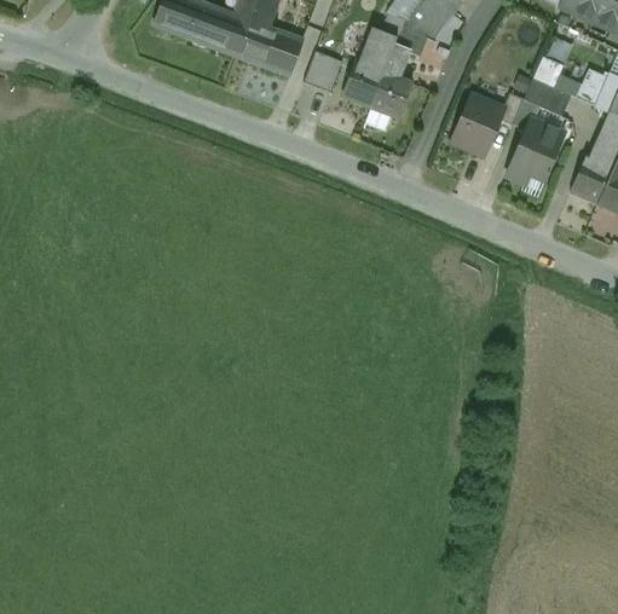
[(160,0),(151,24),(179,34),(192,0),(160,0)]
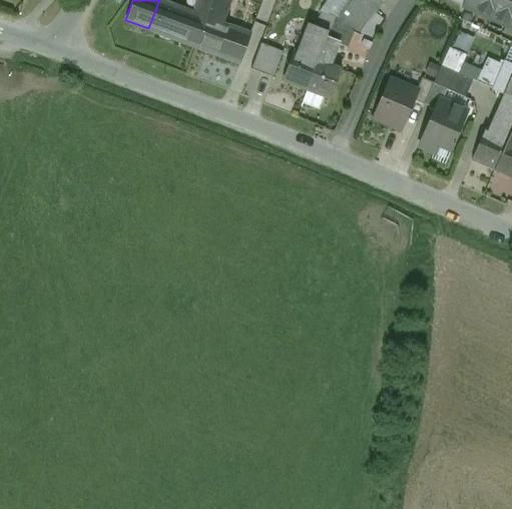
[(192,11),(162,0),(159,0),(148,28),(194,45),(204,16),(192,11)]
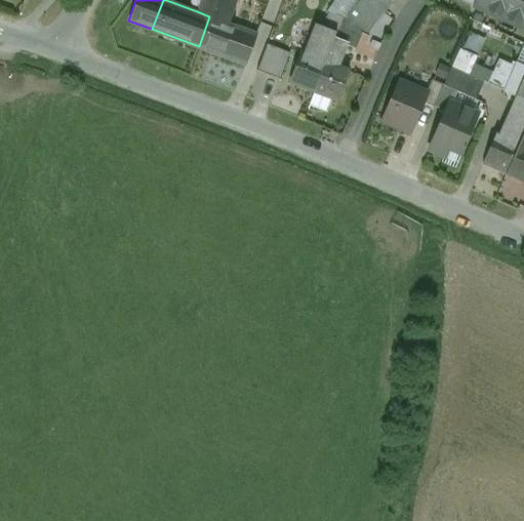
[(201,0),(197,11),(209,16),(215,0),(201,0)]
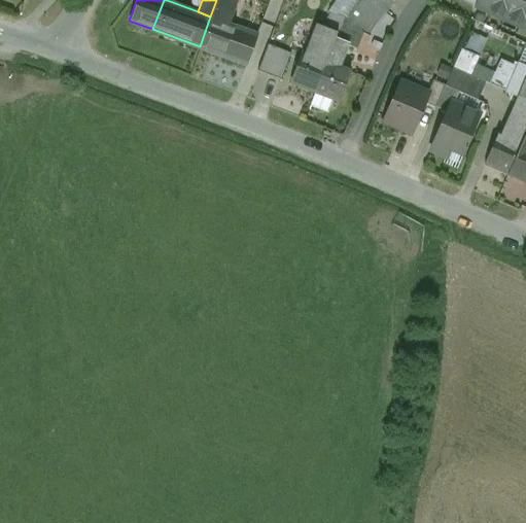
[(216,0),(210,16),(222,21),(230,0),(216,0)]
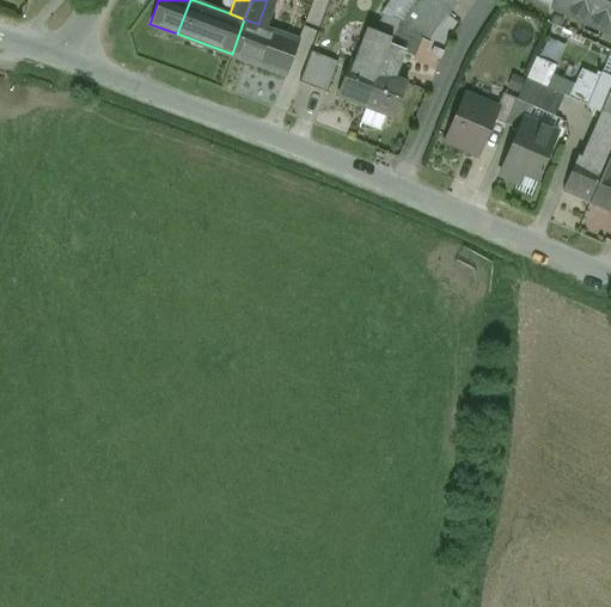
[(267,0),(258,24),(264,26),(264,25),(274,0),(267,0)]
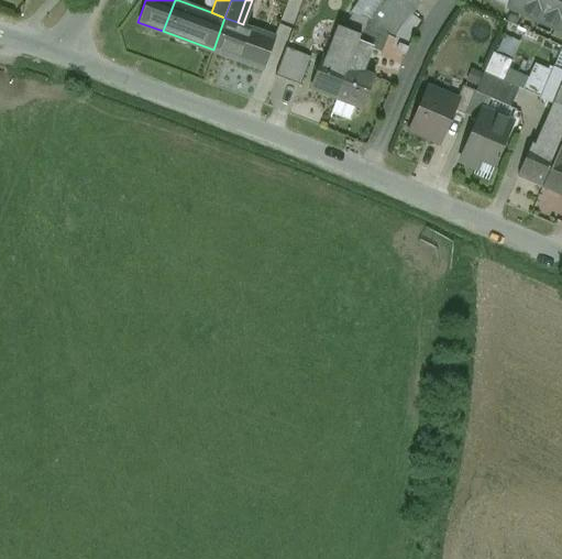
[(364,22),(360,33),(356,39),(357,39),(371,44),(370,46),(381,51),(387,33),(394,36),(411,11),(396,0),(379,0),(367,18),(364,22)]
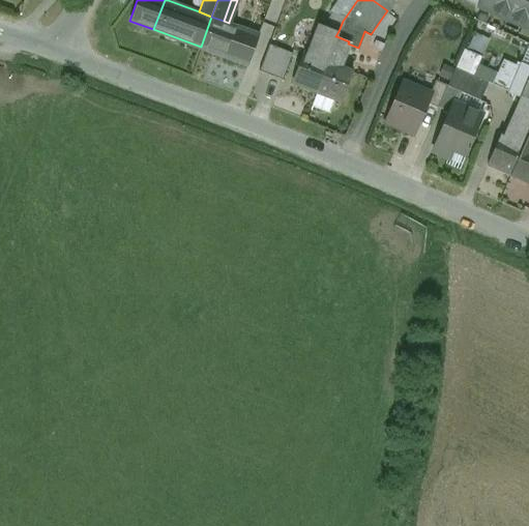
[(373,0),(387,10),(394,0),(373,0)]
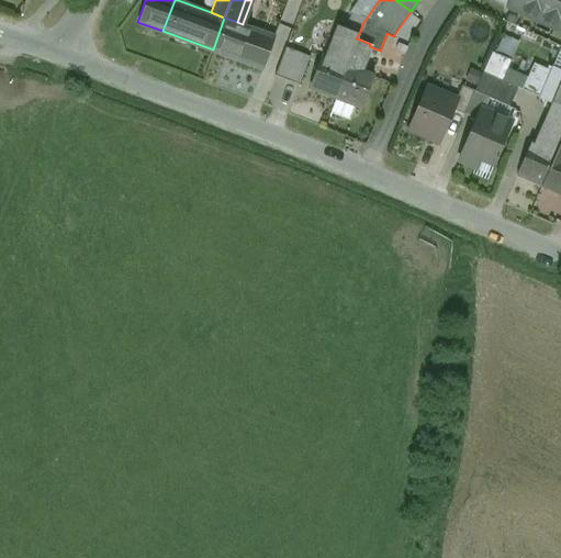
[(512,0),(511,4),(541,18),(549,0),(512,0)]
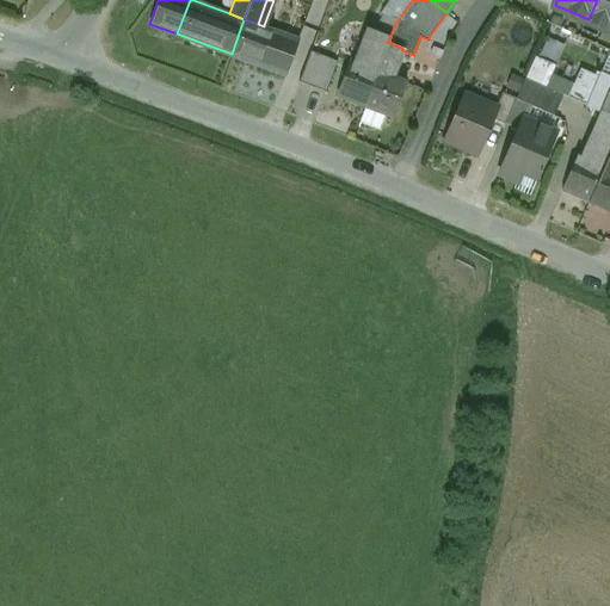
[(597,0),(589,19),(609,28),(609,0),(597,0)]
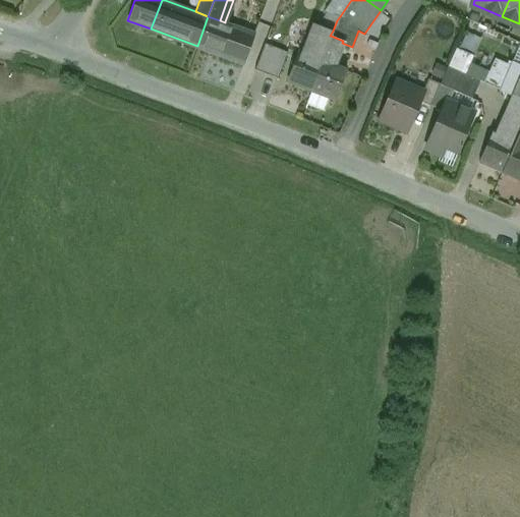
[(327,10),(320,25),(333,31),(337,20),(340,16),(327,10)]
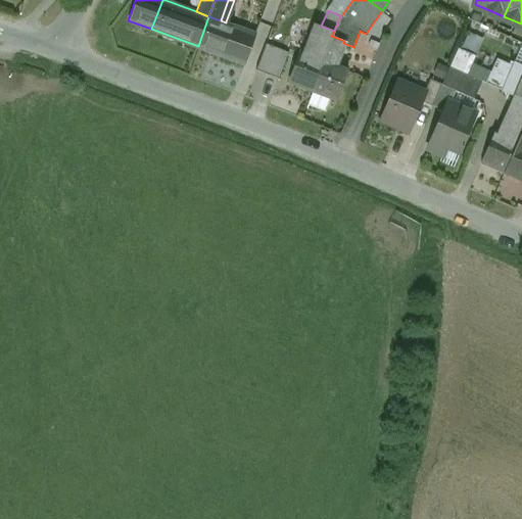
[(221,20),(208,16),(198,46),(221,54),(232,25),(221,20)]
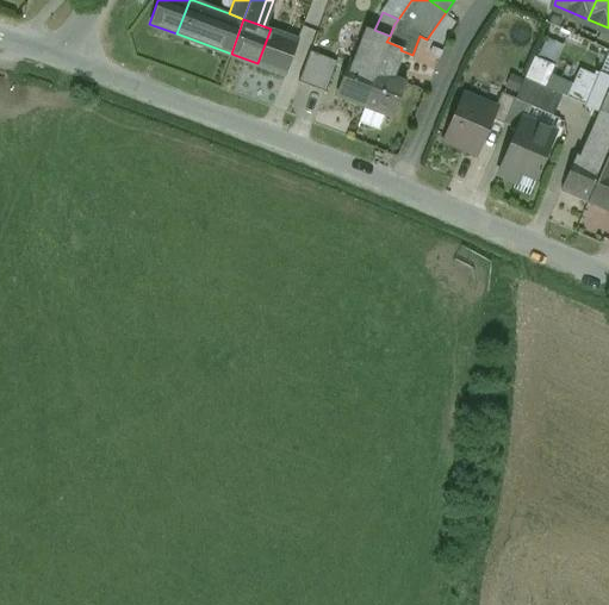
[(297,38),(263,25),(263,26),(271,29),(258,63),(284,73),(297,38)]
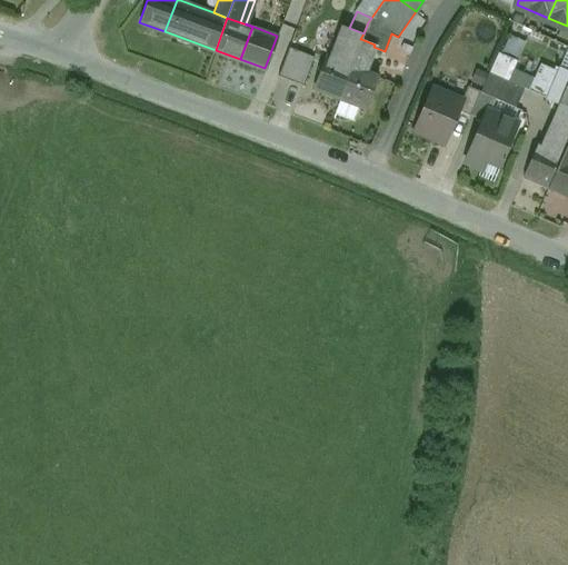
[(349,28),(341,26),(329,56),(351,65),(360,39),(364,33),(349,28)]
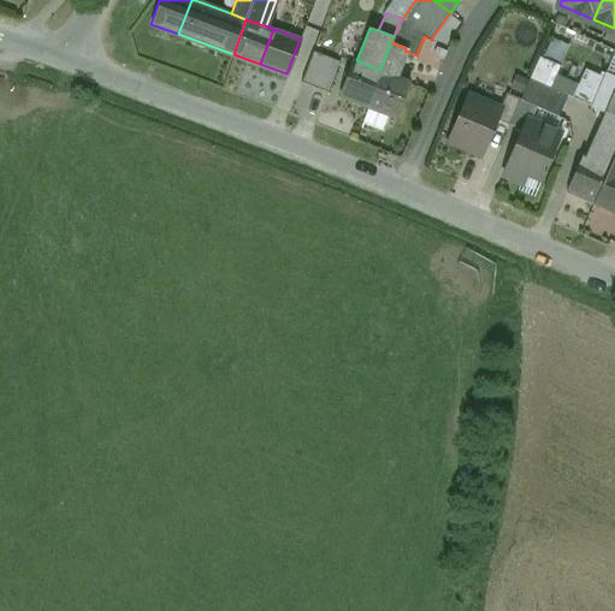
[(406,48),(391,42),(390,42),(380,70),(395,76),(404,51),(406,48)]
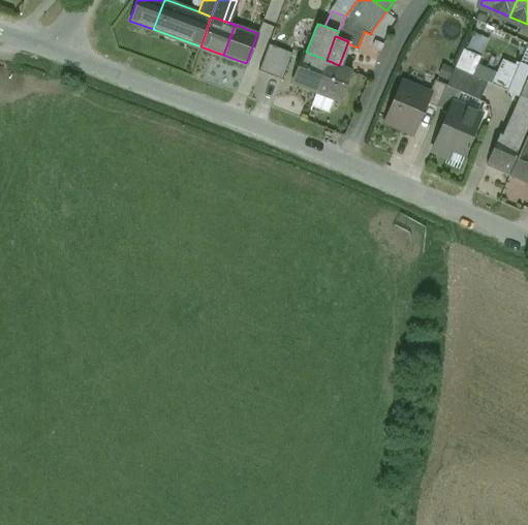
[(290,52),(268,42),(257,68),(281,78),(290,52)]
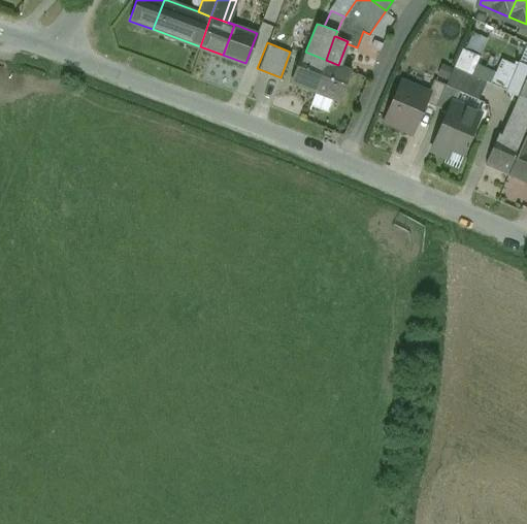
[(305,52),(302,51),(291,82),(315,91),(326,60),(305,52)]
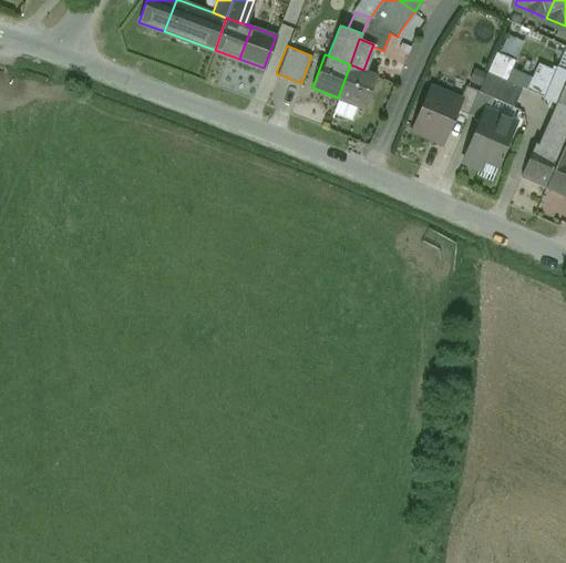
[(537,61),(526,89),(544,95),(556,70),(552,68),(537,61)]
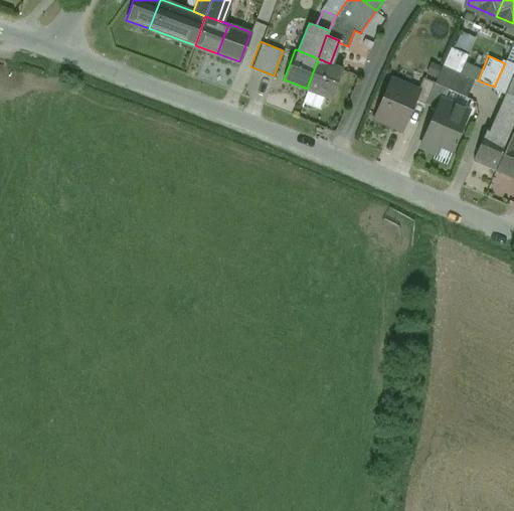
[(330,63),(318,58),(307,89),(330,97),(341,67),(330,63)]
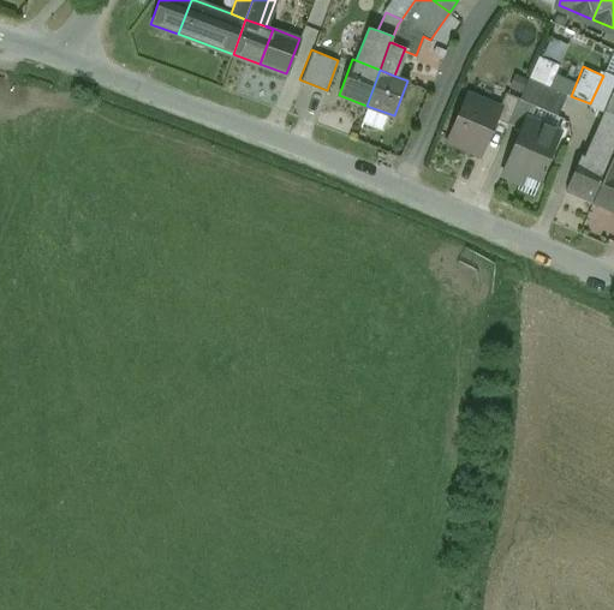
[(603,76),(590,103),(589,106),(604,112),(613,90),(613,75),(604,71),(604,72),(600,71),(598,73),(603,76)]
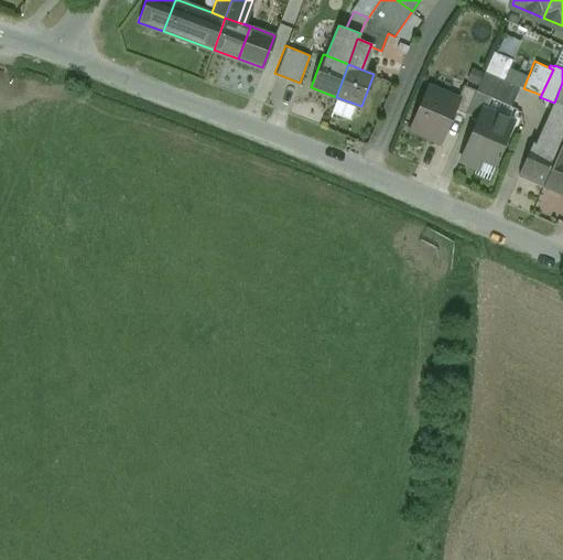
[(519,86),(484,71),(476,89),(475,89),(510,105),(519,86)]
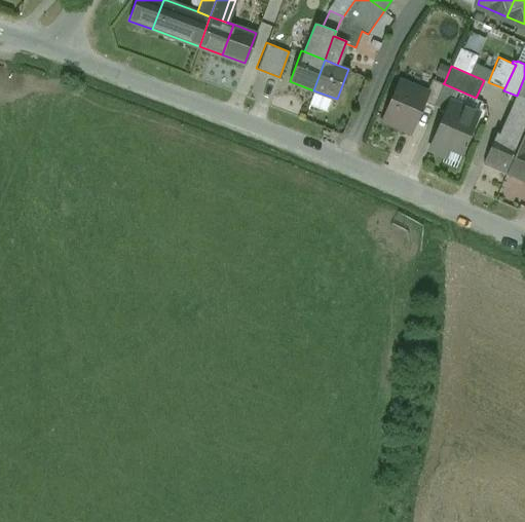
[(444,83),(432,77),(425,91),(425,92),(422,100),(434,105),(443,83),(444,83)]
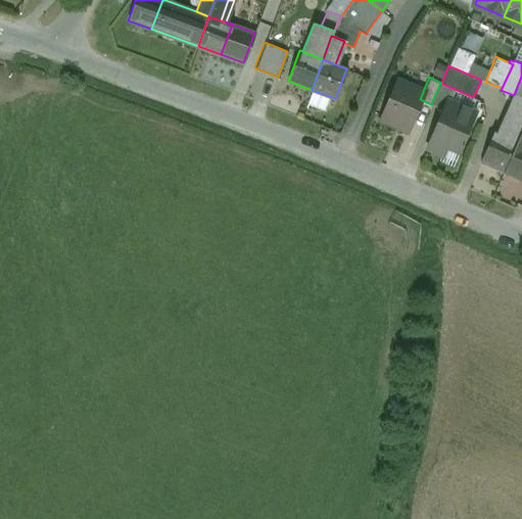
[(521,77),(514,95),(497,133),(492,131),(480,160),(503,171),(516,142),(521,127),(521,77)]
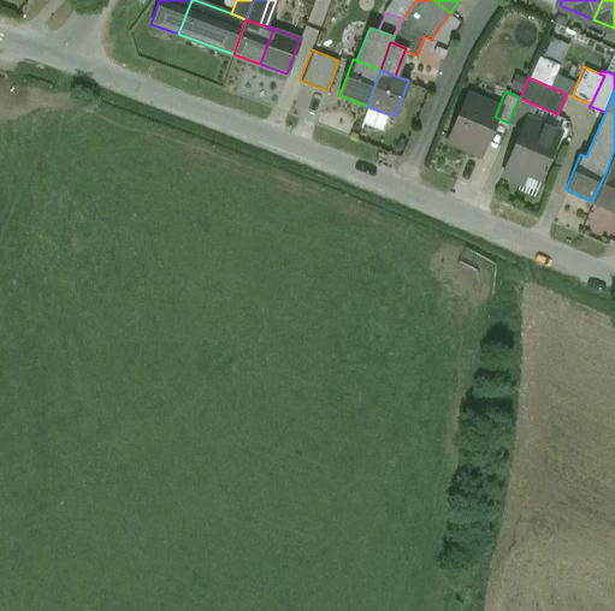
[(468,94),(449,138),(480,152),(495,117),(498,108),(498,107),(468,94)]
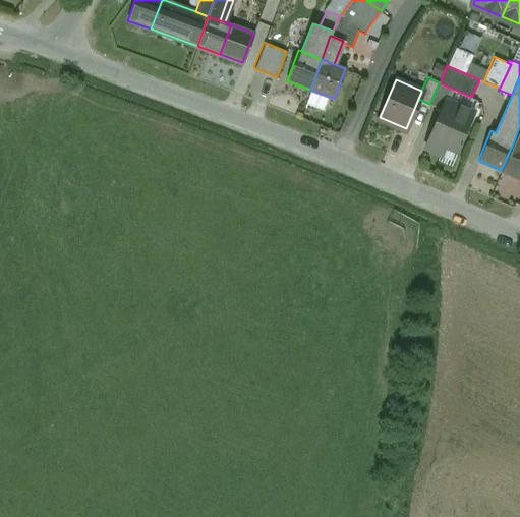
[(472,111),(446,100),(425,147),(440,153),(443,146),(455,152),(472,111)]
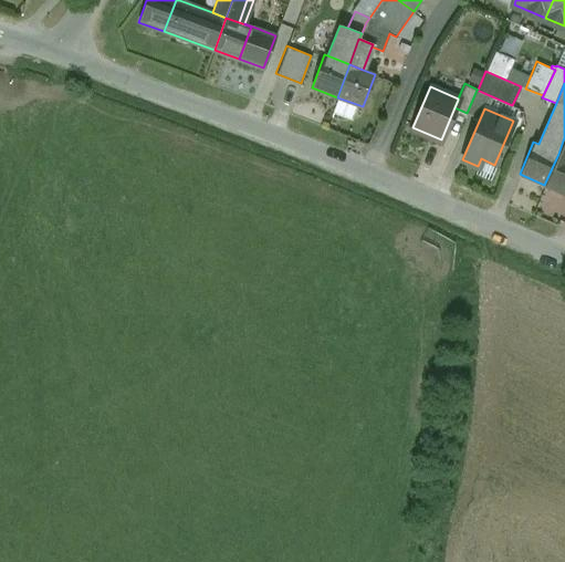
[(564,156),(558,154),(544,185),(564,193),(564,156)]
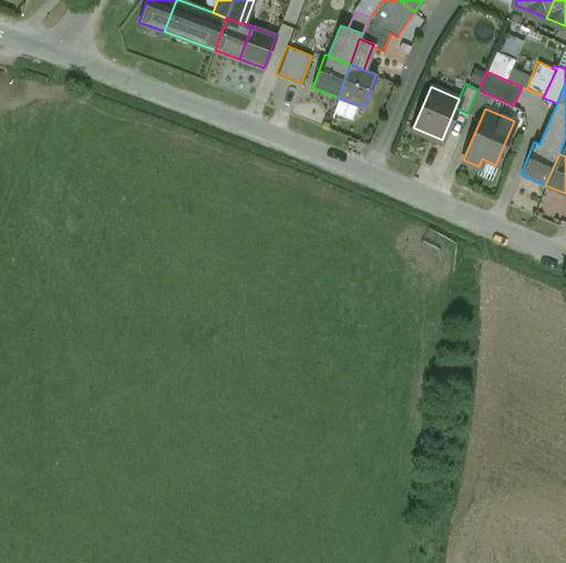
All buildings are outlined.
